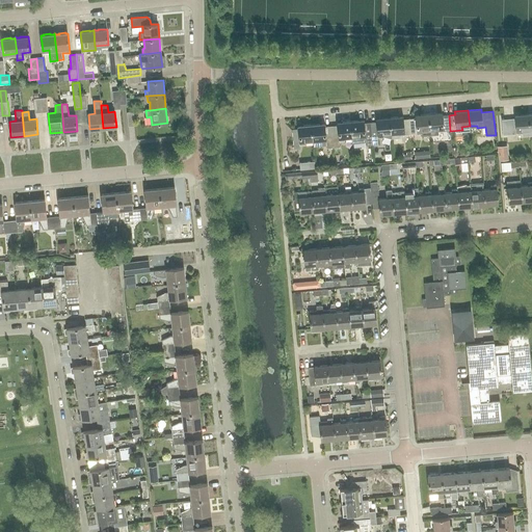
[(450,131),(449,115),(443,115),(442,113),(429,114),(431,135),(439,134),(439,132),(450,131)]
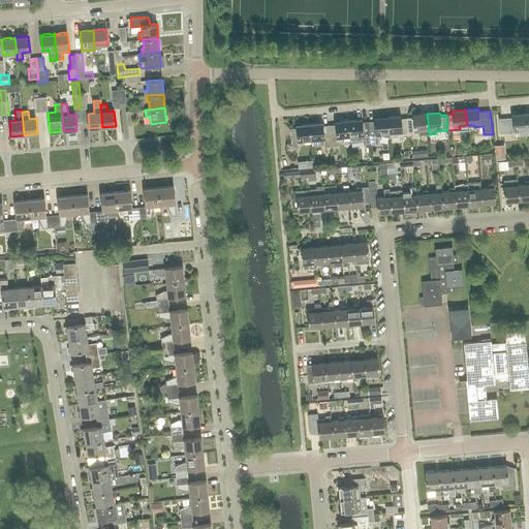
[(429,134),(427,114),(413,115),(413,118),(407,118),(409,133),(421,132),(421,135),(429,134)]
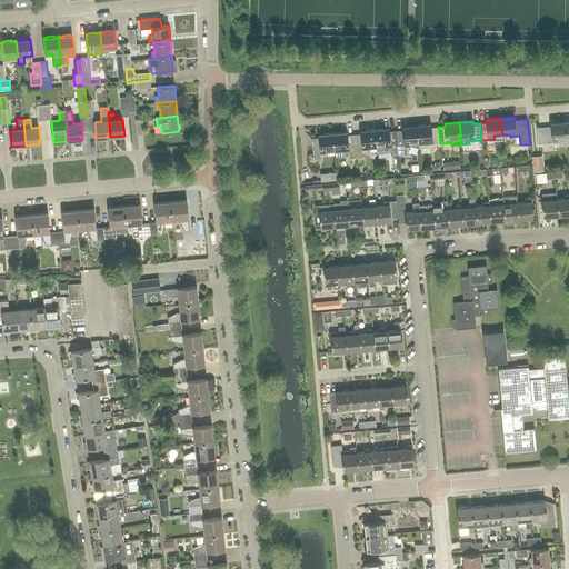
[(567,145),(566,122),(551,123),(551,127),(537,128),(538,145),(552,142),(552,143),(559,142),(559,146),(567,145)]
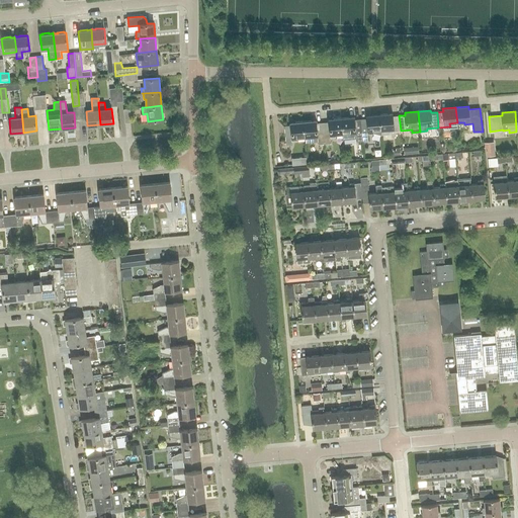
[(401,131),(399,115),(393,116),(393,113),(379,114),(381,135),(390,135),(390,132),(401,131)]
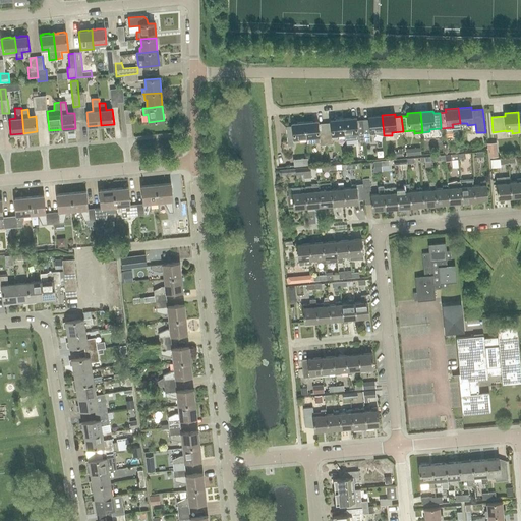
[(384,135),(382,115),(368,116),(369,119),(362,120),(364,141),(370,141),(370,134),(377,134),(383,135),(384,135)]
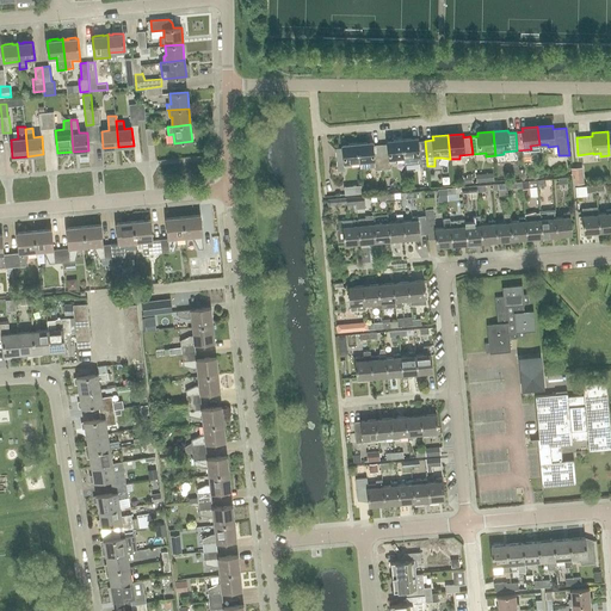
[(427,166),(425,141),(418,141),(418,137),(402,140),(405,158),(405,165),(420,162),(420,167),(427,166)]
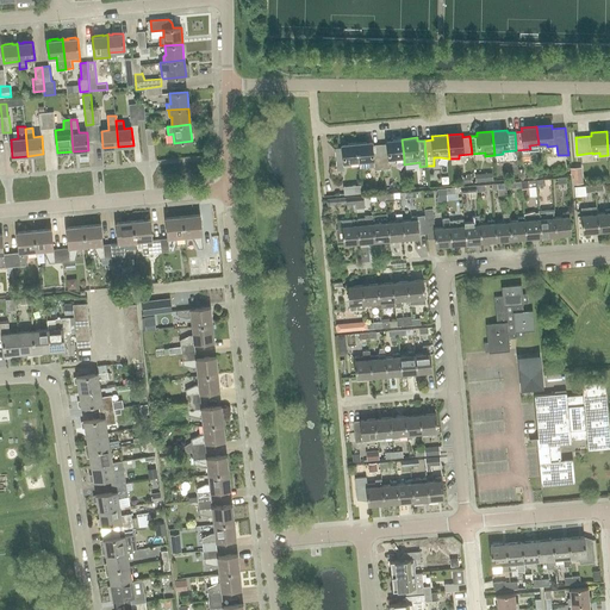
[(404,157),(402,139),(387,141),(387,144),(380,144),(383,169),(390,169),(390,162),(396,161),(396,159),(404,157)]
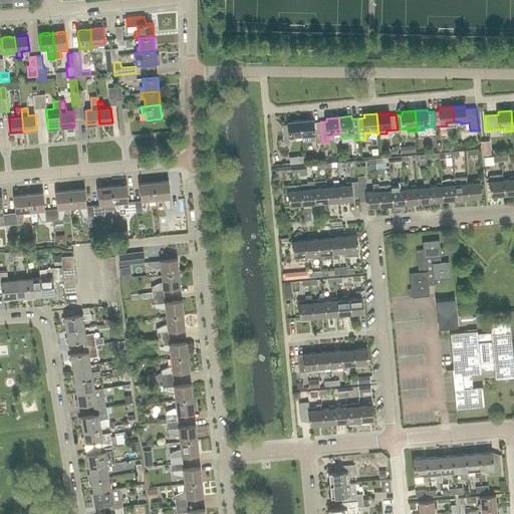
[(322,143),(320,121),(314,122),(314,119),(301,120),(302,136),(310,136),(310,138),(315,138),(316,144),(322,143)]
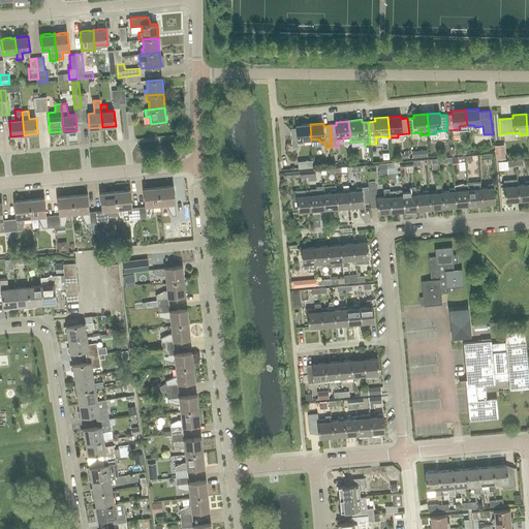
[(311,139),(310,124),(297,125),(297,128),(290,129),(292,148),(299,148),(299,144),(304,144),(304,141),(311,139)]
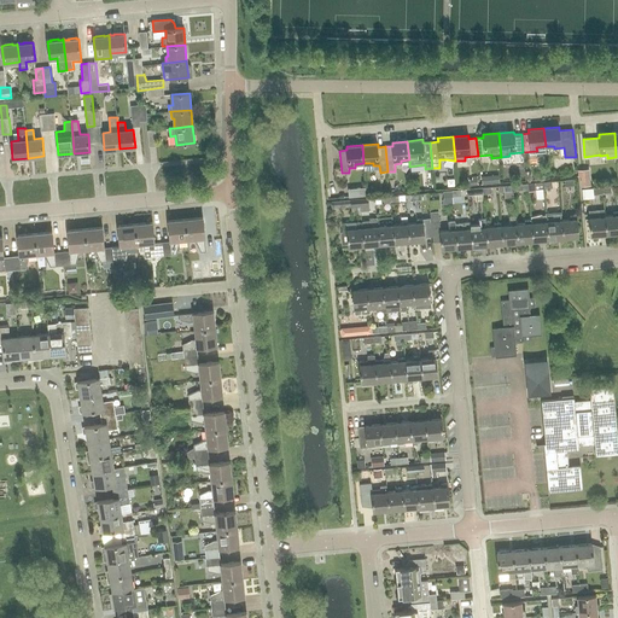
[(590,186),(589,169),(578,170),(579,186),(590,186)]
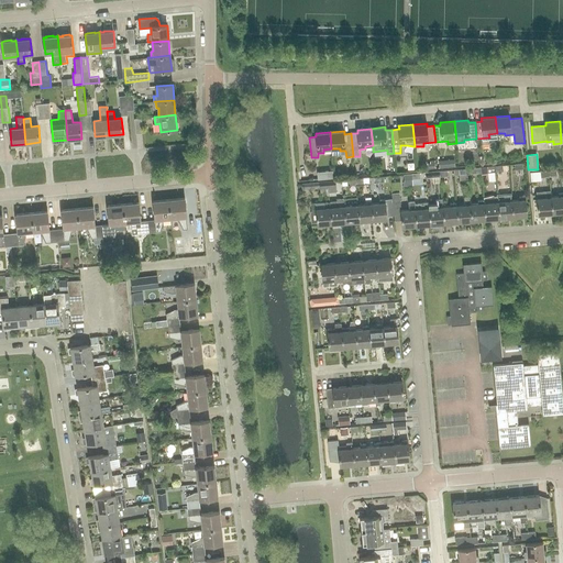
[(439,161),(440,168),(455,166),(454,158),(439,161)]
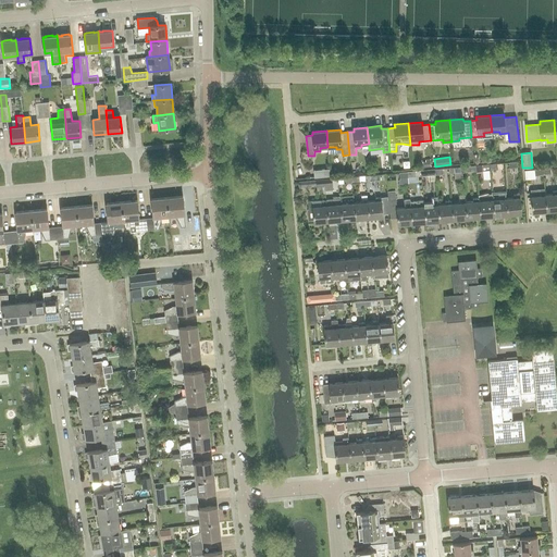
[(490,170),(490,164),(475,165),(477,173),(482,173),(482,171),(490,170)]
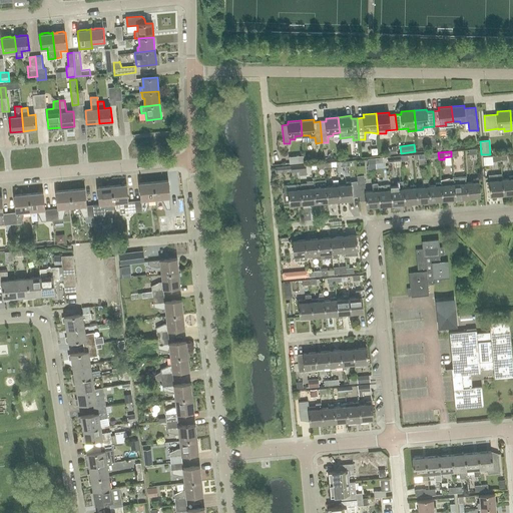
[(401,161),(401,160),(401,156),(388,157),(389,162),(392,162),(392,166),(398,165),(398,161),(401,161)]
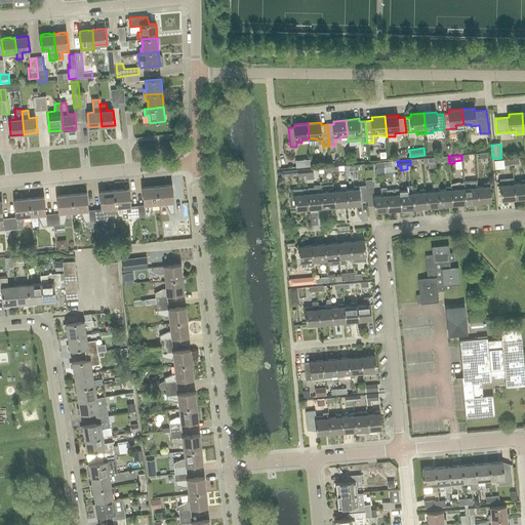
[(514,184),(514,177),(500,179),(501,200),(515,199),(514,184)]
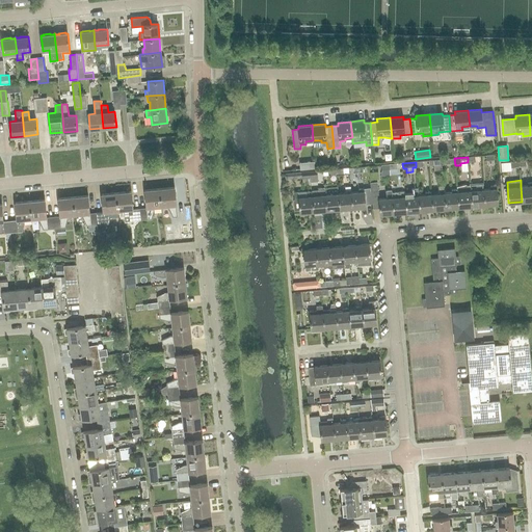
[(392,194),(392,192),(392,190),(386,190),(387,198),(379,198),(377,182),(371,183),(372,204),(373,204),(372,196),(378,196),(380,214),(394,213),(392,197),(393,197),(392,194)]
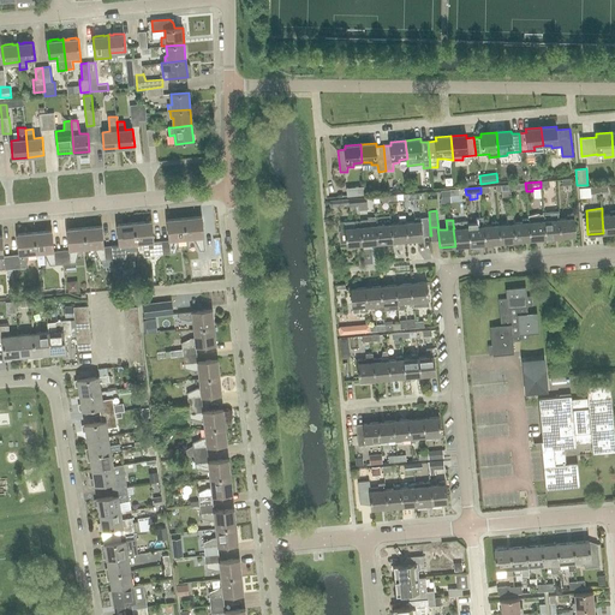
[(614,210),(610,212),(610,214),(602,215),(603,233),(614,232),(614,210)]
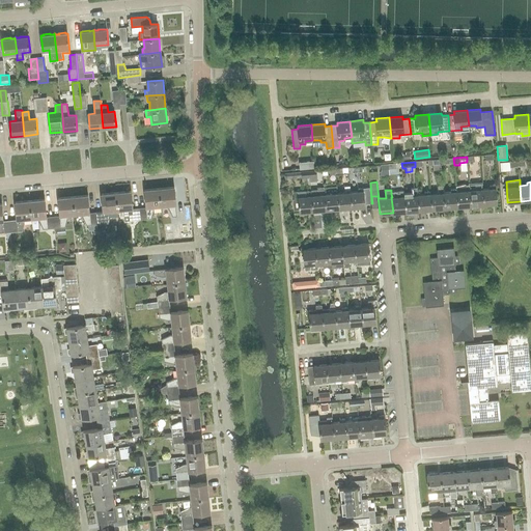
[(371,203),(370,183),(370,188),(358,189),(358,192),(351,192),(352,207),(365,206),(365,203),(371,203)]
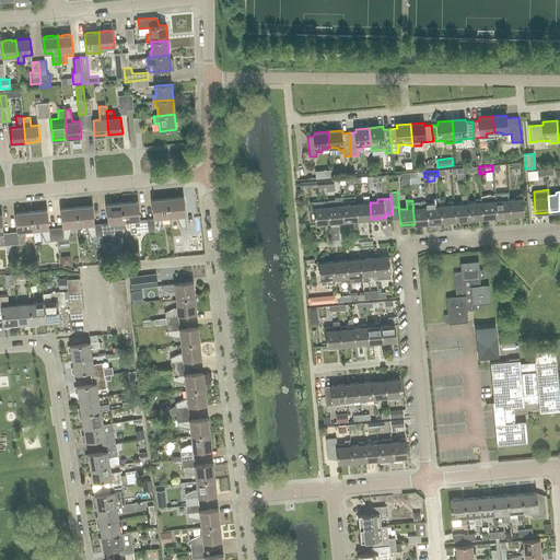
[(509,199),(510,199),(509,197),(509,193),(494,194),(494,195),(496,198),(496,200),(497,217),(511,216),(509,199)]
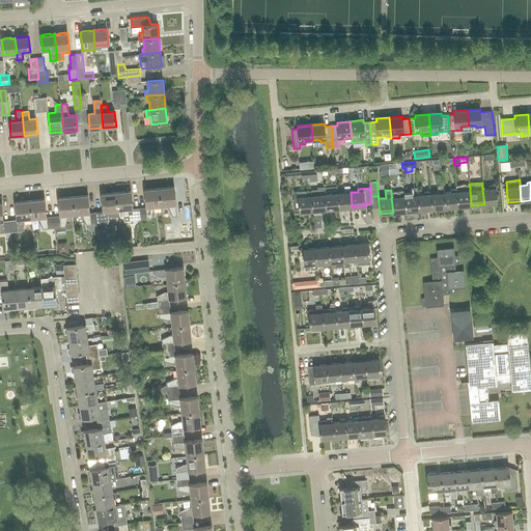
[(470,188),(469,185),(466,185),(466,184),(456,187),(456,189),(456,191),(458,207),(471,205),(470,190),(470,188)]
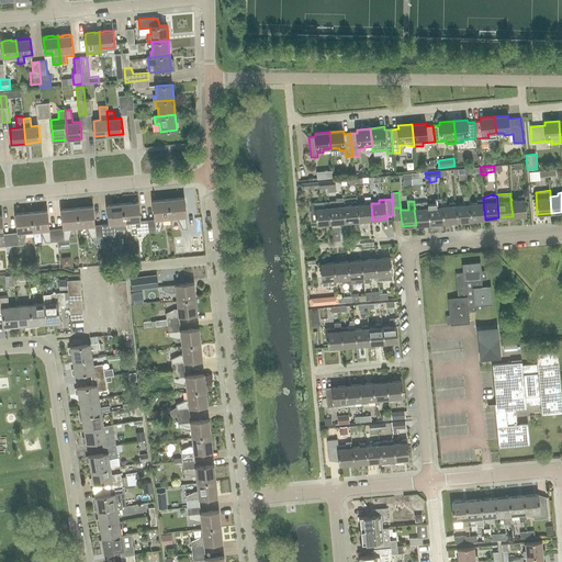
[(470,204),(469,195),(463,197),(463,204),(456,205),(457,222),(471,221),(470,204)]
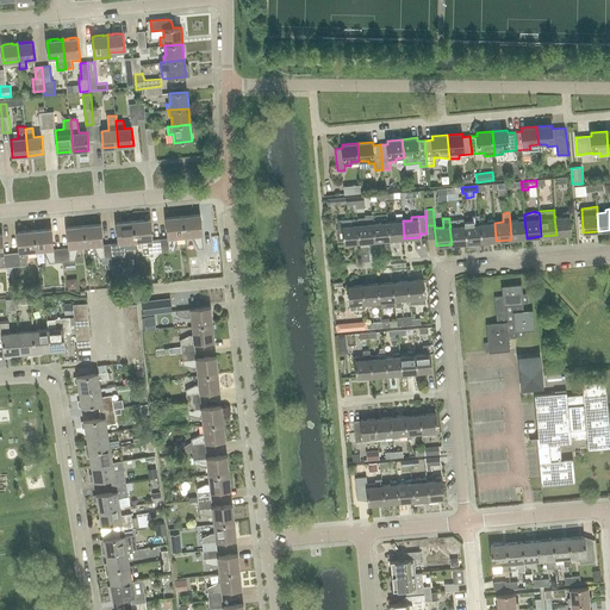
[(562,217),(555,217),(554,217),(556,235),(572,234),(570,212),(562,213),(562,217)]
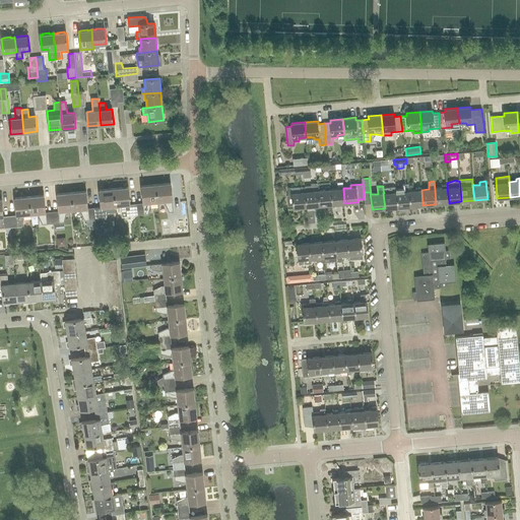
[(343,188),(343,182),(337,183),(338,189),(331,189),(330,189),(332,204),(344,203),(343,188)]
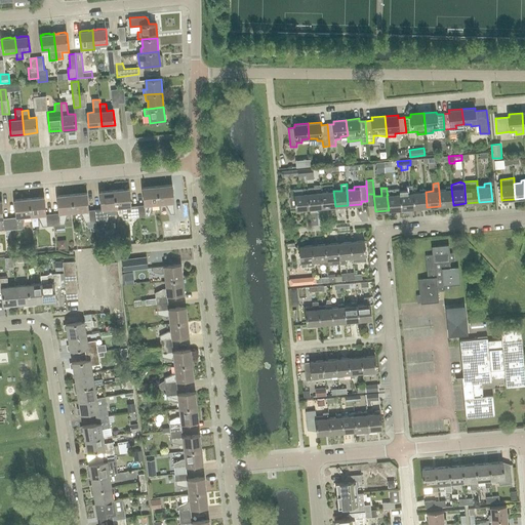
[(172,185),(158,186),(159,203),(167,203),(167,206),(171,214),(175,213),(172,185)]
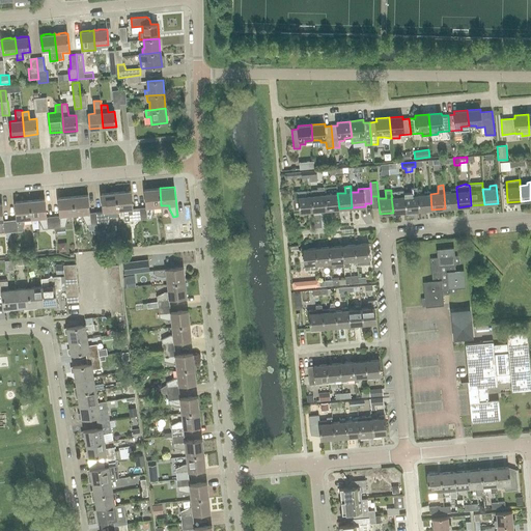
[(325,194),(324,187),(318,188),(318,190),(311,190),(311,193),(312,195),(311,195),(313,212),(326,210),(325,194)]
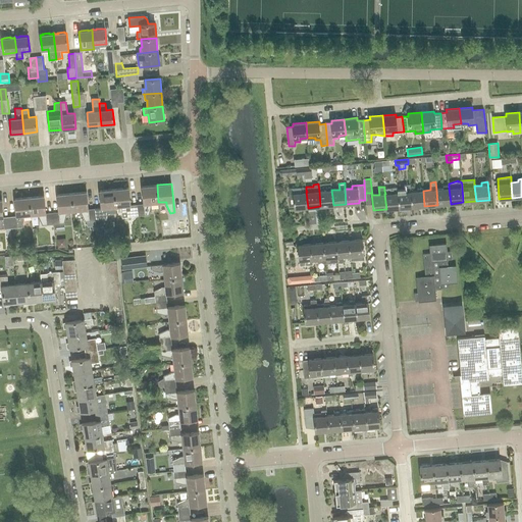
[(158,202),(157,185),(142,187),(144,204),(138,204),(139,216),(150,215),(151,206),(151,203),(158,202)]
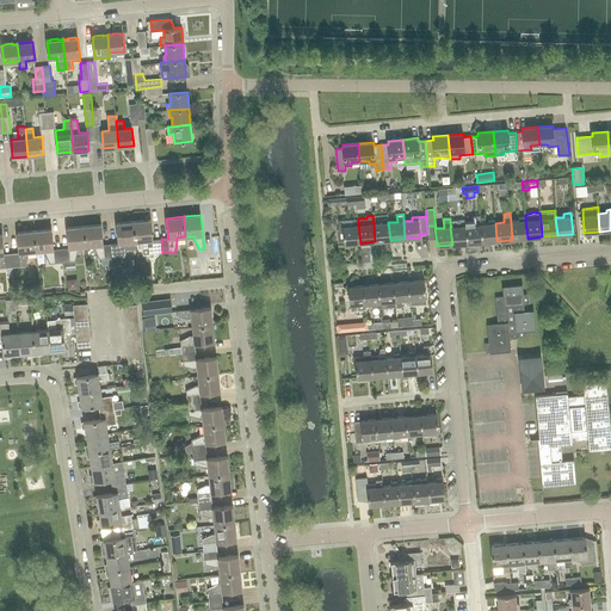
[(481,224),(480,216),(474,216),(474,222),(466,222),(466,226),(467,244),(482,242),(481,224)]
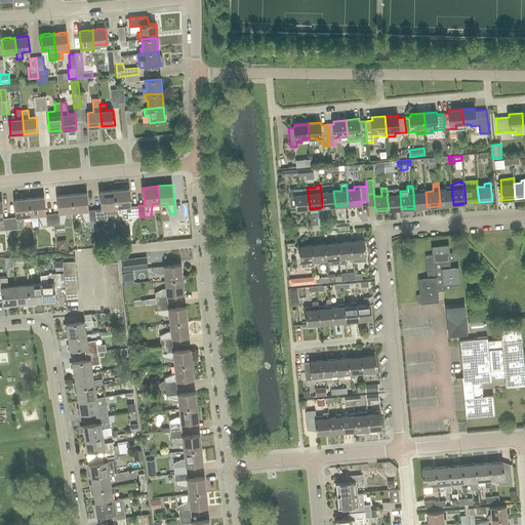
[(451,189),(451,187),(446,187),(446,190),(439,191),(440,206),(453,205),(451,189)]
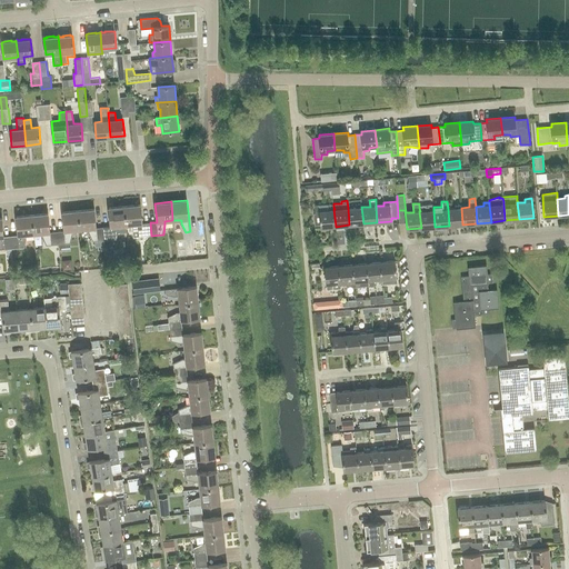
[(336,227),(333,209),(335,209),(333,207),(333,203),(316,206),(316,213),(313,213),(315,226),(321,225),(321,228),(336,227)]
